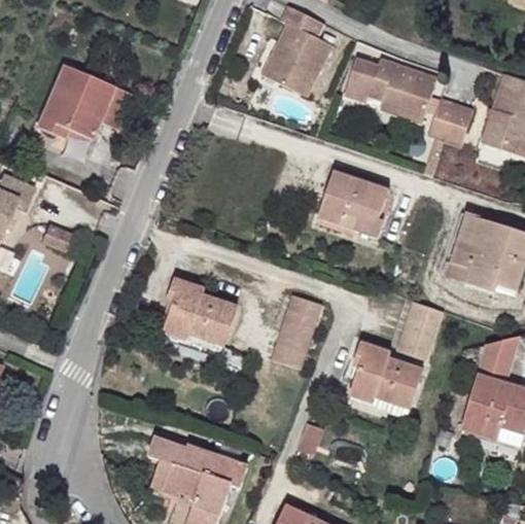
[(323,22),(288,4),(280,19),(286,22),(261,73),(306,95),(331,43),(316,35),(323,22)]
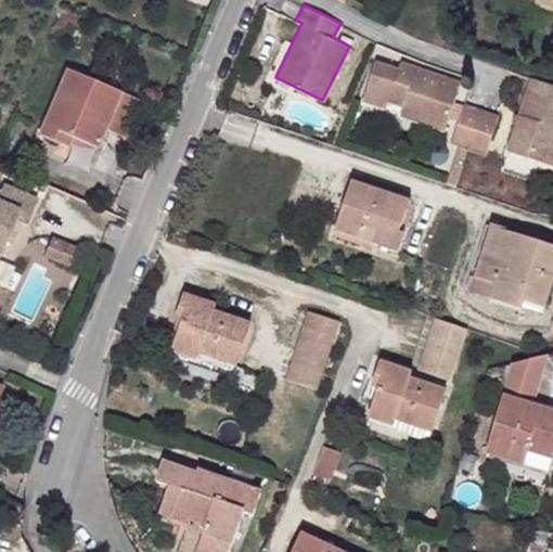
[(461,80),(400,61),(398,67),(375,59),(361,98),(385,105),(387,100),(402,104),(447,118),(461,80)]
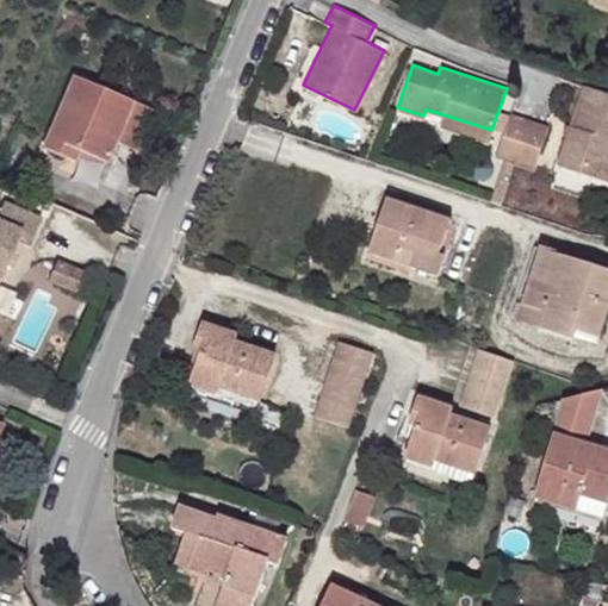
[(153,107),(72,73),(42,145),(72,158),(76,147),(105,160),(113,139),(135,149),(153,107)]
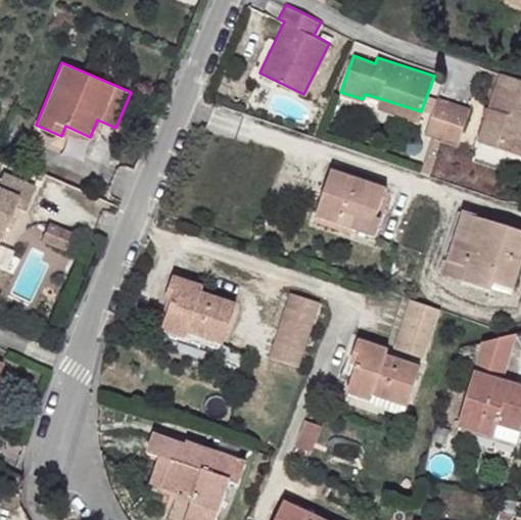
[(520,153),(520,78),(501,71),(477,139),(520,153)]
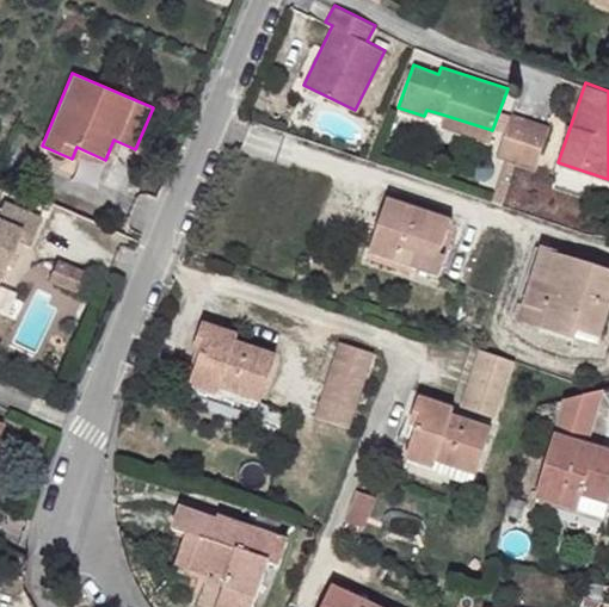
[(514,161),(529,118),(510,111),(494,155),(514,161)]
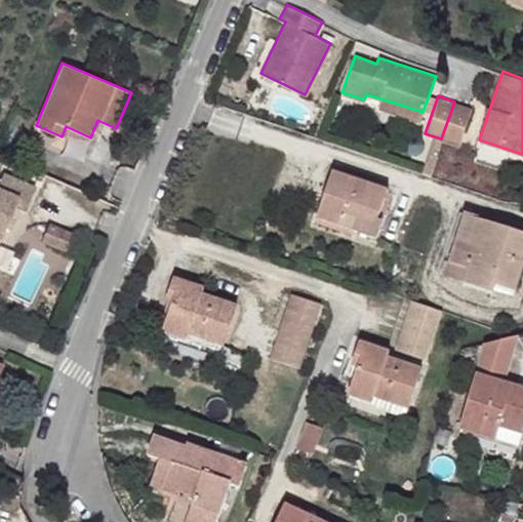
[(423,112),(380,98),(377,108),(419,121),(423,112)]
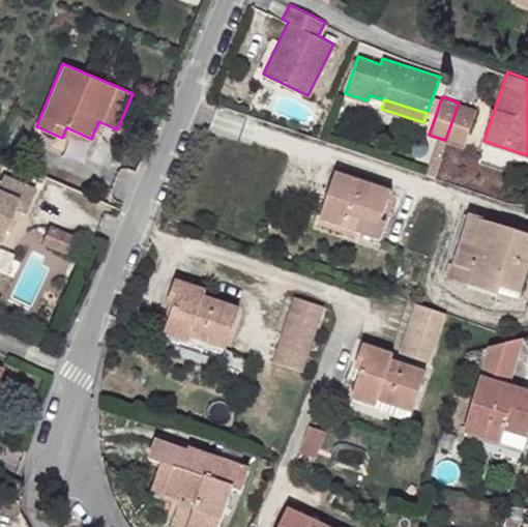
[(462,145),(475,108),(459,103),(445,140),(462,145)]
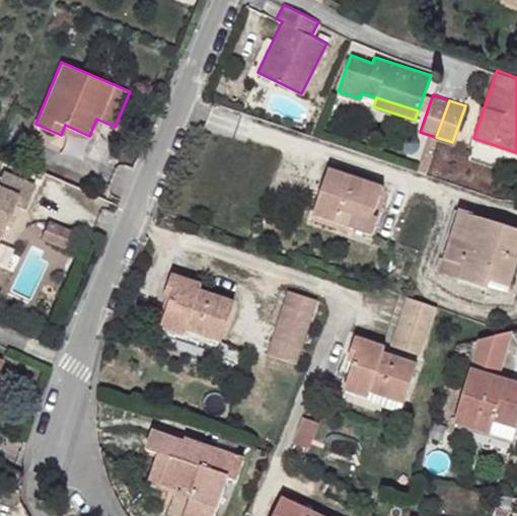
[(383,186),(328,166),(312,213),(335,220),(338,213),(347,216),(345,224),(371,233),(378,213),(373,212),(383,186)]
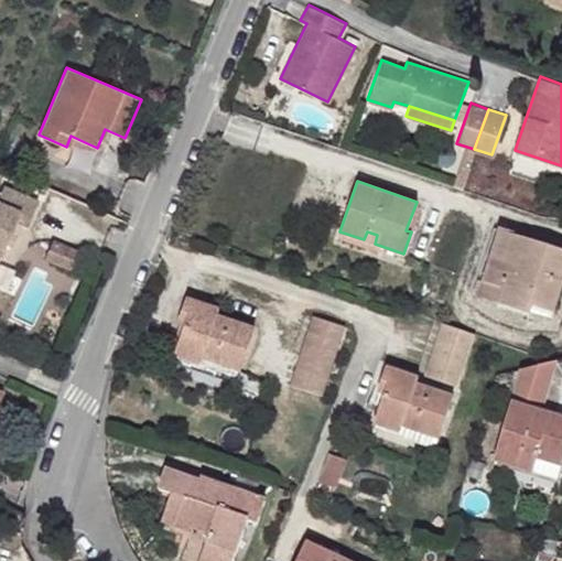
[(0,254),(4,244),(14,223),(20,225),(24,227),(36,200),(2,184),(0,187),(0,254)]
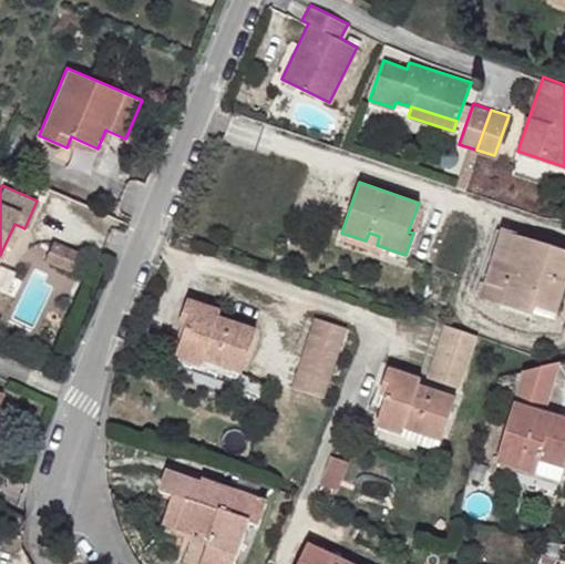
[(10,248),(20,226),(14,224),(4,245),(10,248)]
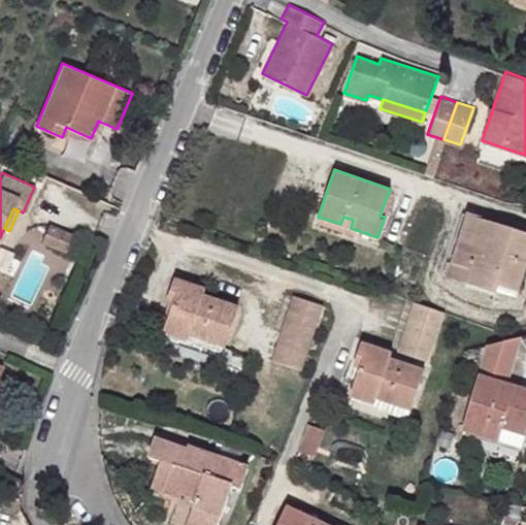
[(472,242),(480,217),(468,214),(460,238),(472,242)]
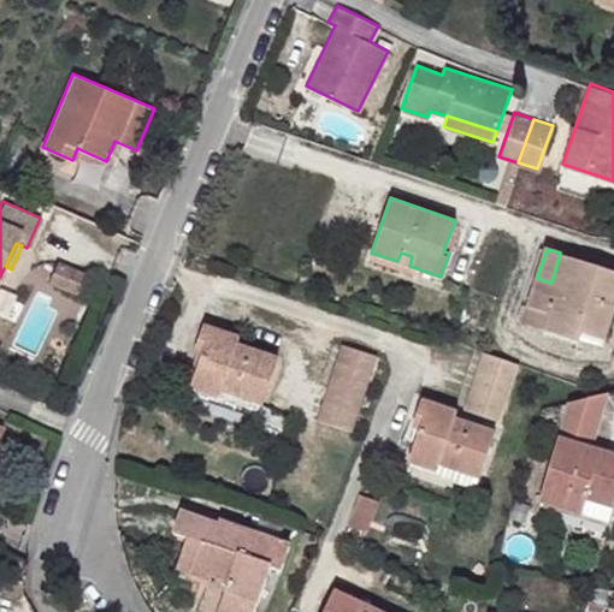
[(412,256),(401,253),(397,261),(409,266),(412,256)]
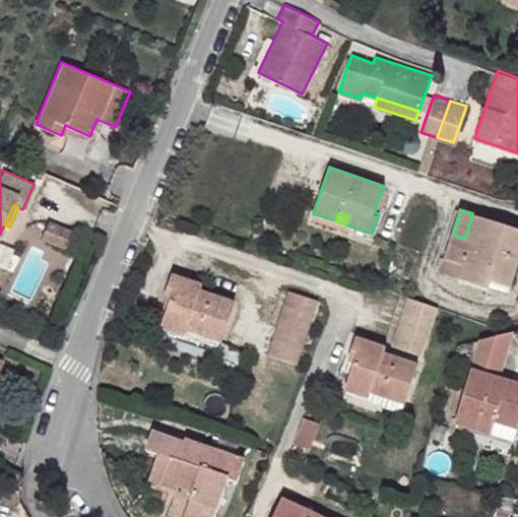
[(517,256),(517,228),(472,213),(465,239),(453,235),(445,258),(463,264),(459,278),(487,287),(490,279),(508,286),(517,256)]
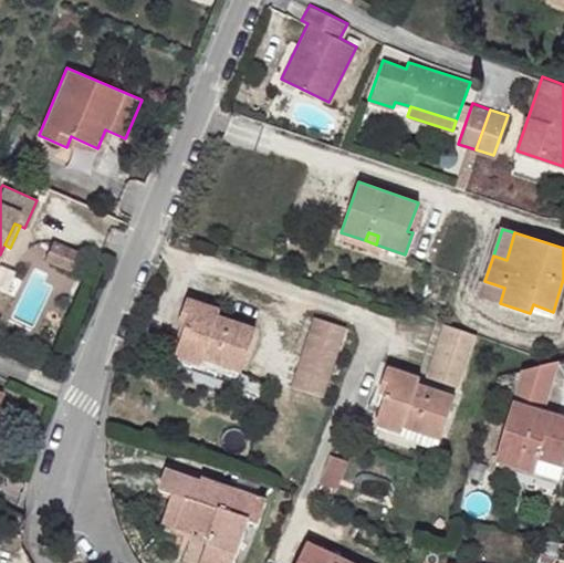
[(79,251),(51,239),(42,258),(72,270),(79,251)]
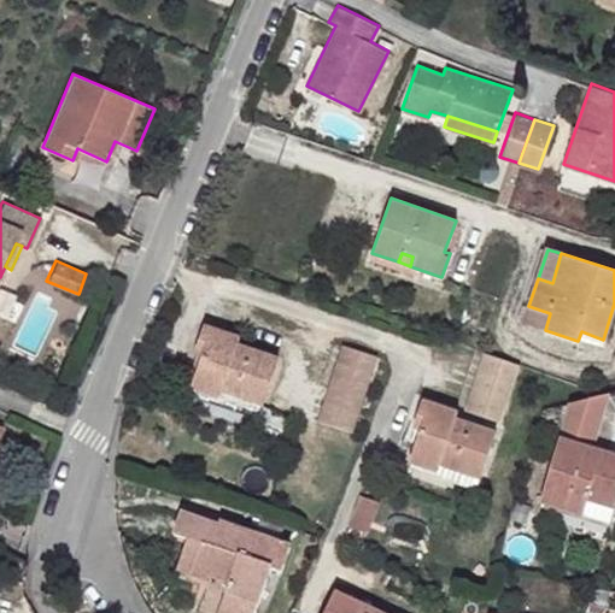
[(300,273),(297,282),(311,287),(315,278),(300,273)]
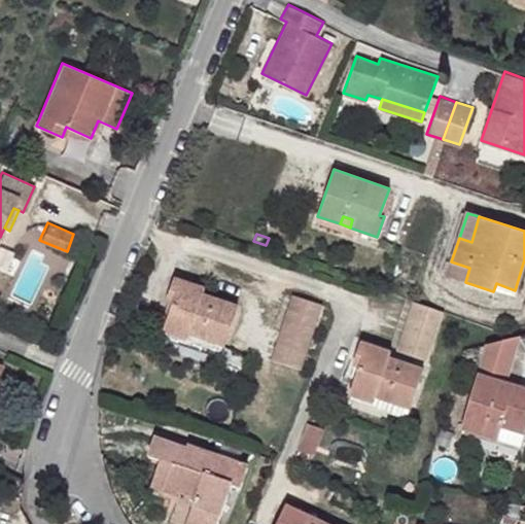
[(469,268),(451,262),(446,277),(465,282),(469,268)]
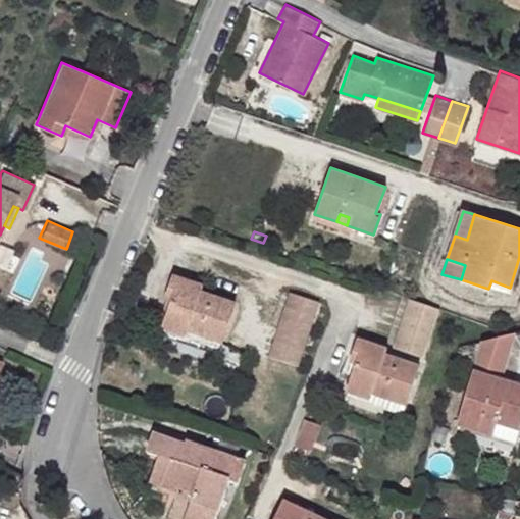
[(202,284),(173,275),(165,299),(171,301),(162,326),(217,346),(235,303),(200,291),(202,284)]
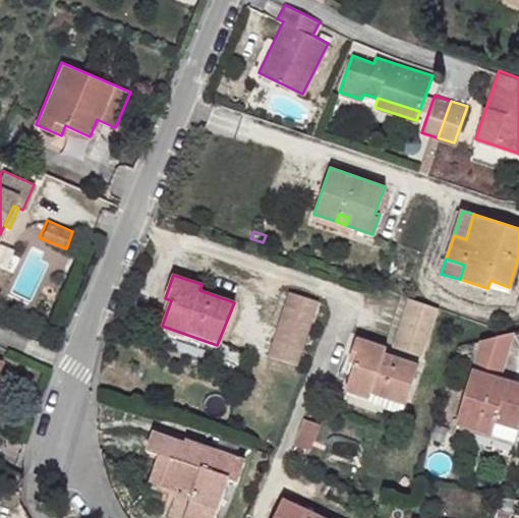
[(318,298),(288,289),(267,353),(296,362),(318,298)]
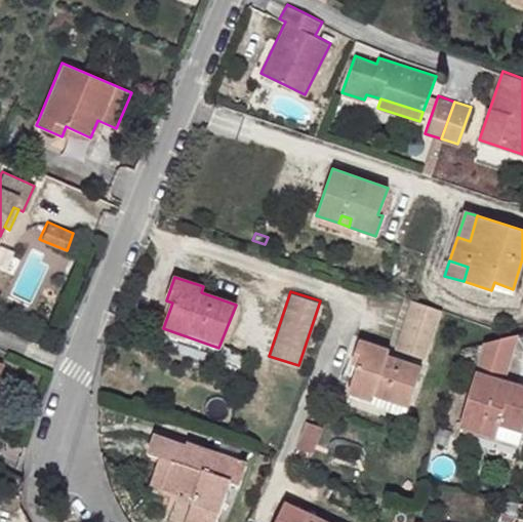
[(440,309),(417,302),(411,299),(395,347),(424,357),(440,309)]
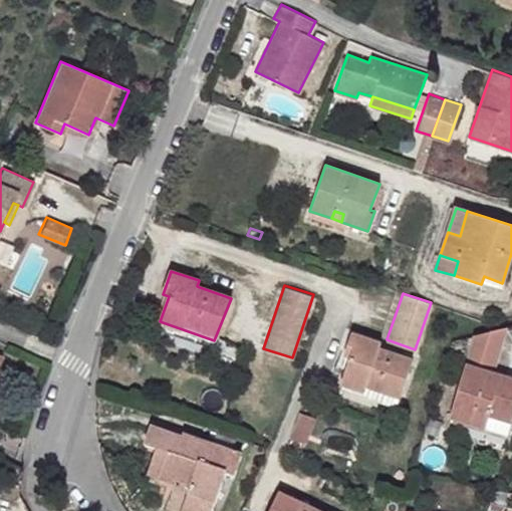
[(511,377),(492,372),(507,325),(475,332),(449,416),(507,435),(511,418),(511,377)]
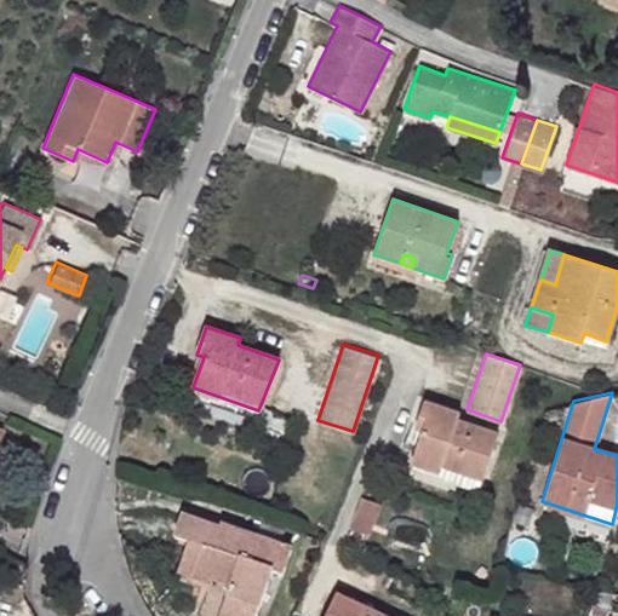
[(497,432),(457,419),(458,413),(424,401),(415,431),(422,433),(412,464),(439,472),(441,466),(481,479),(497,432)]
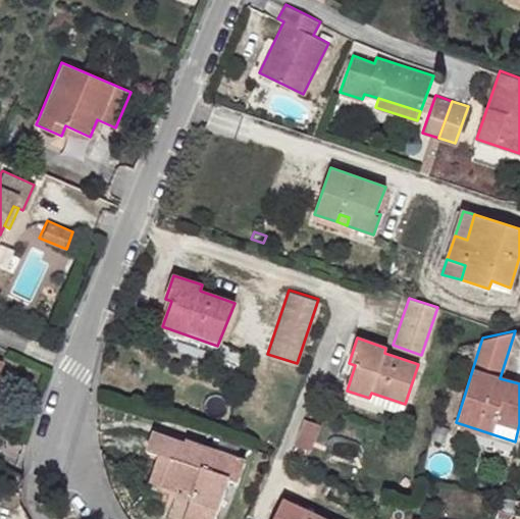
[(405,404),(371,393),(369,398),(403,409),(405,404)]
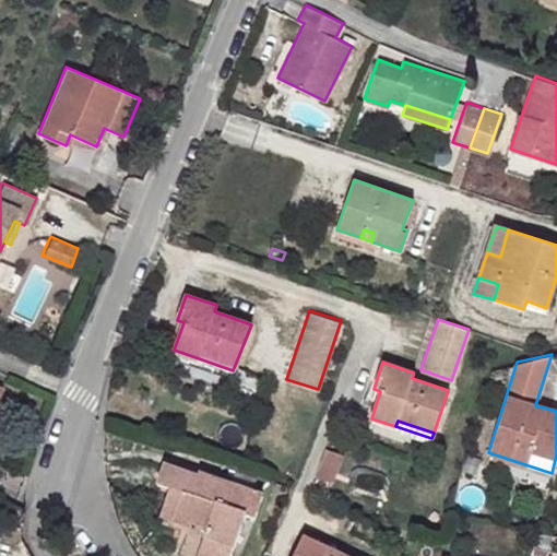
[(332,480),(342,454),(326,448),(316,473),(332,480)]
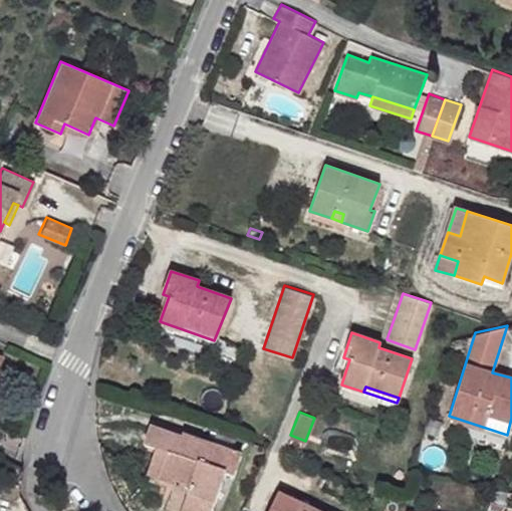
[(239,454),(182,433),(181,437),(152,426),(145,444),(156,447),(147,472),(174,482),(175,478),(189,483),(181,507),(192,510),(209,510),(225,471),(232,473),(239,454)]
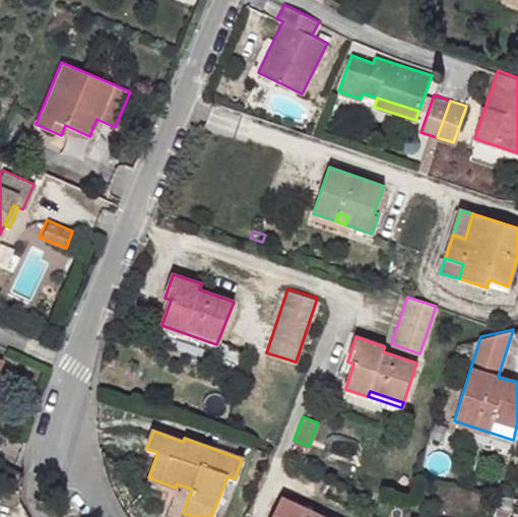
[(325,516),(282,497),(272,516),(325,516)]
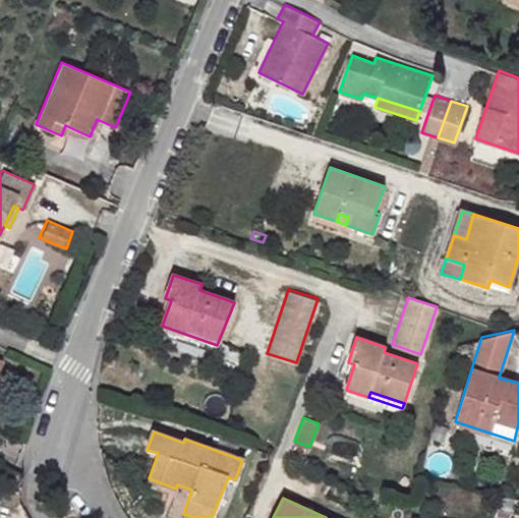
All buildings are outlined.
